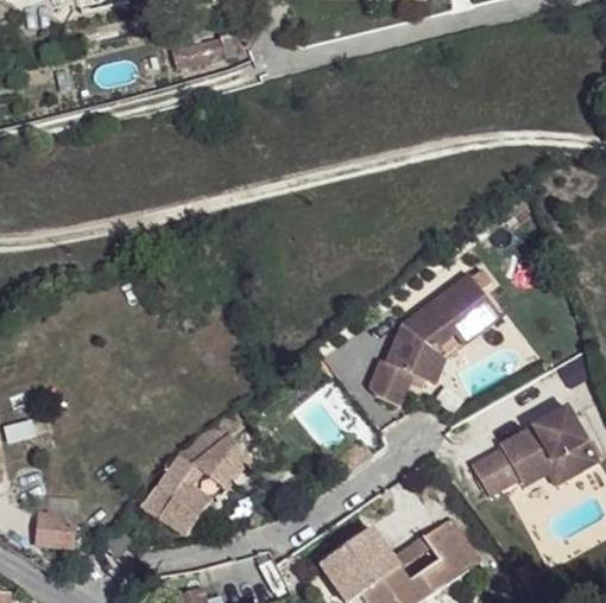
[(221,58),(216,39),(172,50),(176,69),(221,58)]
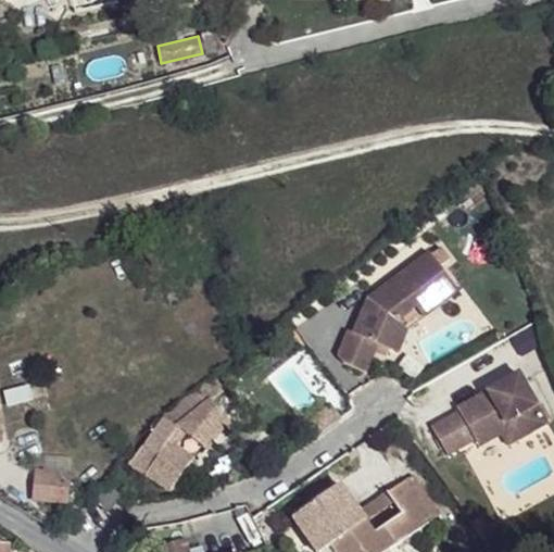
[(342,360),(365,369),(377,341),(390,347),(401,320),(395,318),(415,302),(424,314),(457,287),(428,249),(366,296),(352,330),(348,328),(337,353),(342,360)]
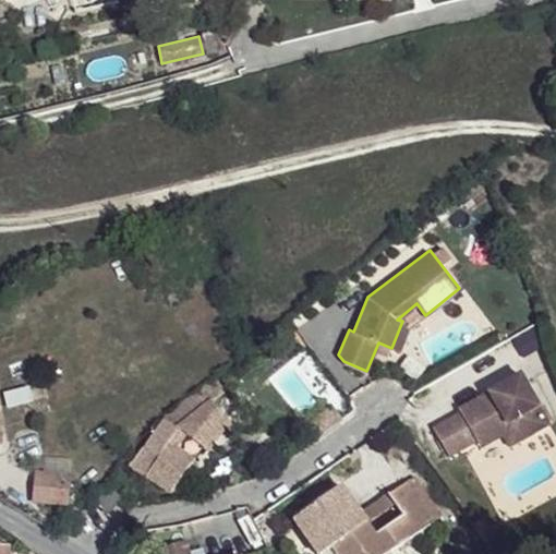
[(397,320),(402,321),(391,348),(399,351),(410,325),(425,315),(417,303),(397,320)]
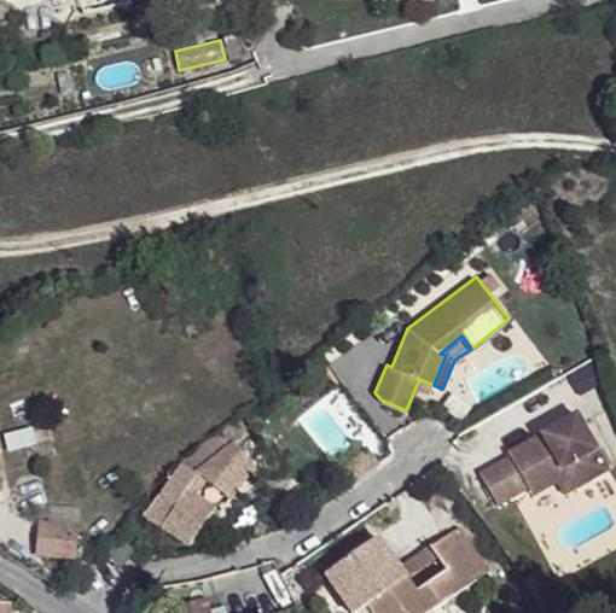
[(510,451),(480,468),(497,501),(528,484),(561,465),(573,485),(608,466),(576,410),(507,448),(510,451)]
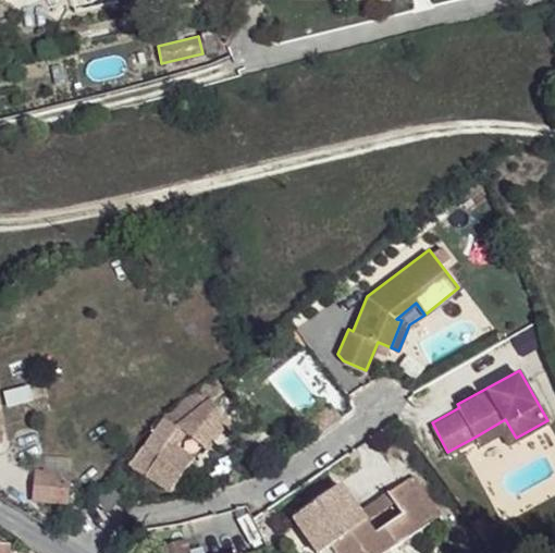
[(230,430),(202,400),(221,386),(213,376),(160,415),(160,416),(162,417),(130,464),(170,493),(230,430)]
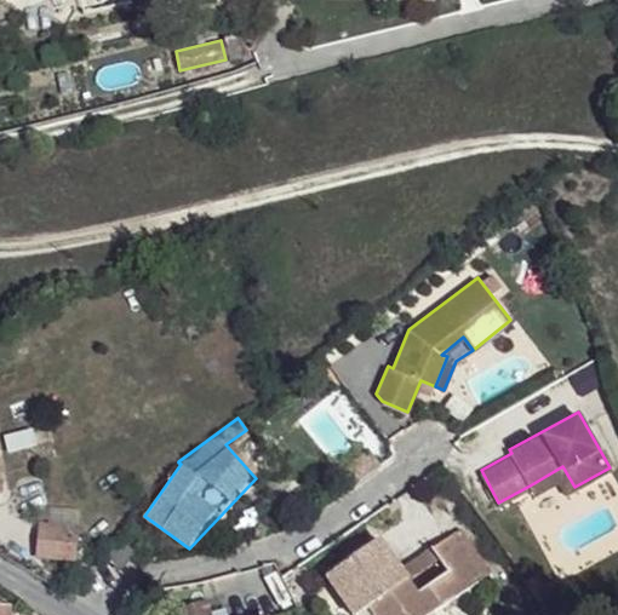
[(562,466),(530,486),(533,493),(559,478),(566,492),(574,487),(562,466)]
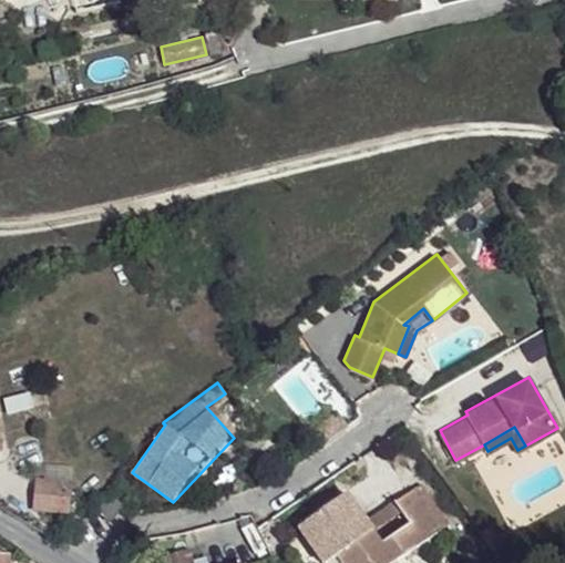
[(34,508),(69,512),(72,483),(37,480),(34,508)]
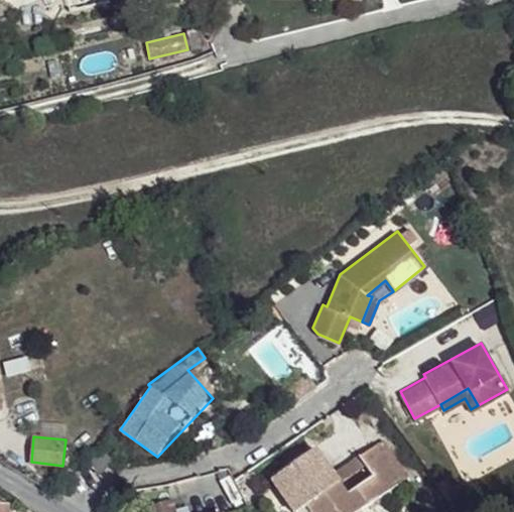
[(402,480),(409,475),(384,438),(376,444),(402,480)]
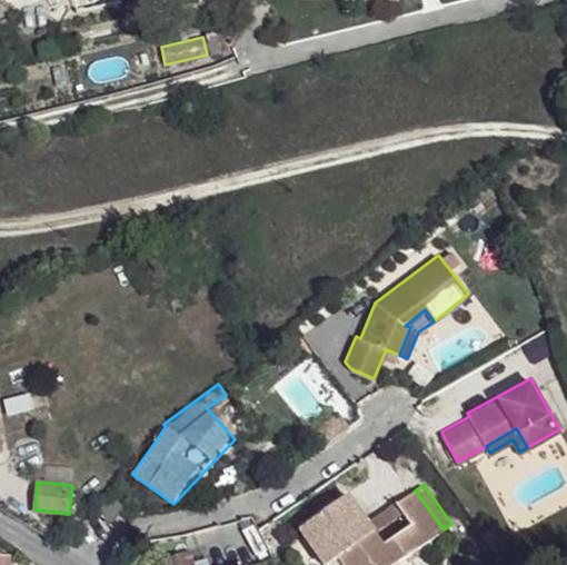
[(406,555),(444,529),(415,491),(396,504),(404,513),(411,525),(394,538),(406,555)]
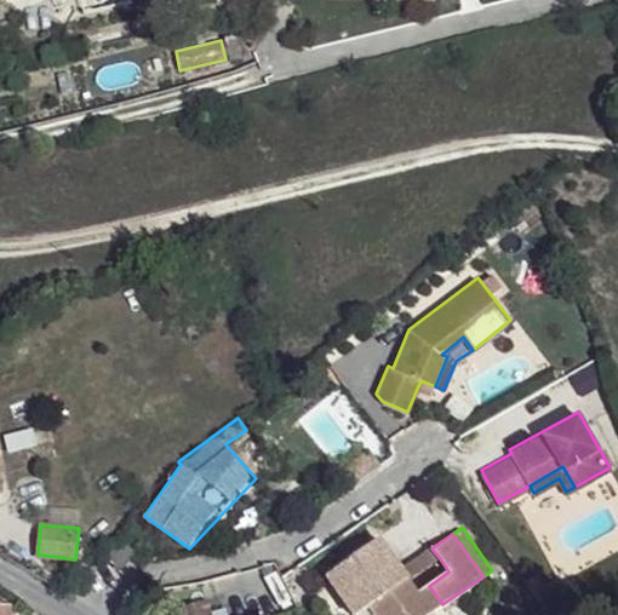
[(360,614),(427,614),(442,604),(429,586),(418,593),(408,581),(400,569),(379,540),(332,575),(358,611),(360,614)]
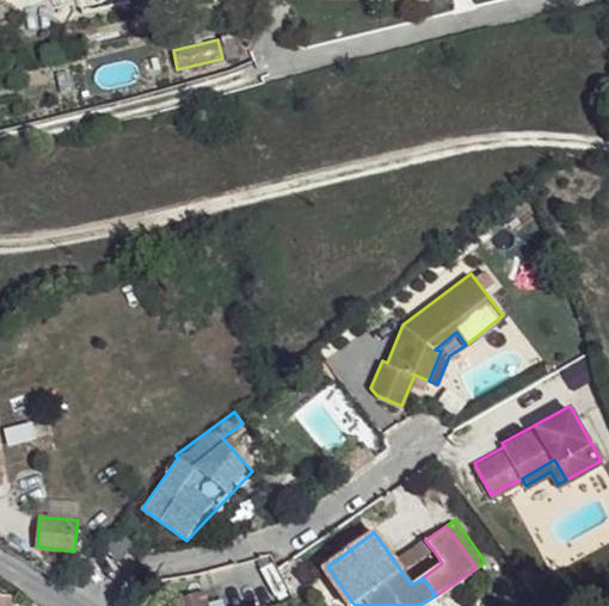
[(394,561),(403,573),(434,550),(425,540),(394,561)]
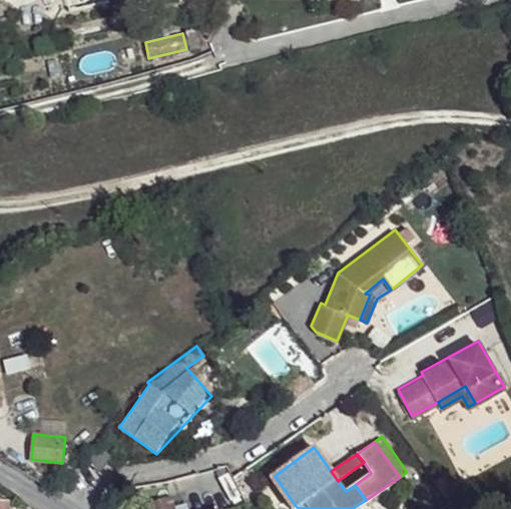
[(173,508),(169,494),(140,502),(142,508),(173,508)]
